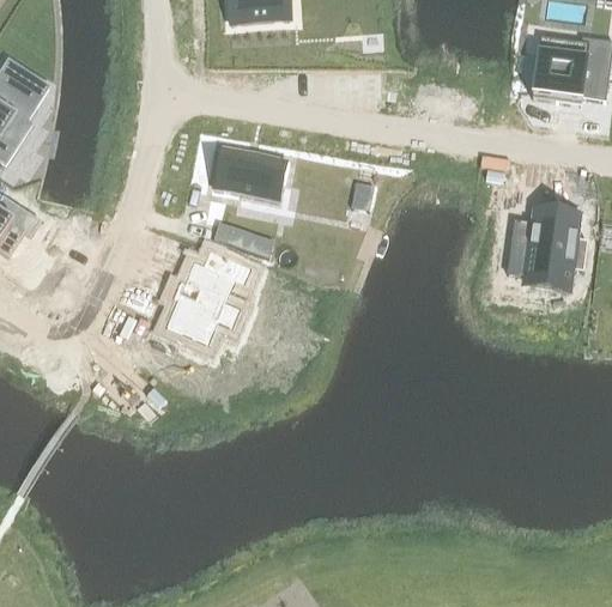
[(229,0),(231,24),(290,20),(289,0),(229,0)]
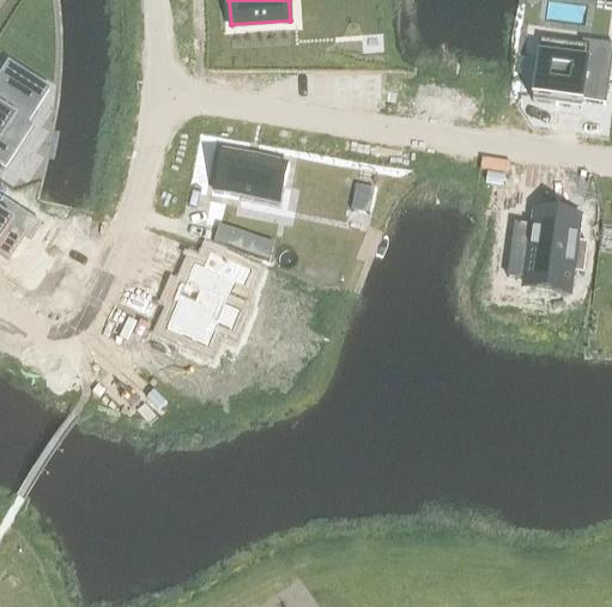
[(539,50),(533,98),(570,103),(581,104),(582,97),(606,101),(611,59),(611,41),(583,37),(582,42),(581,56),(539,50)]
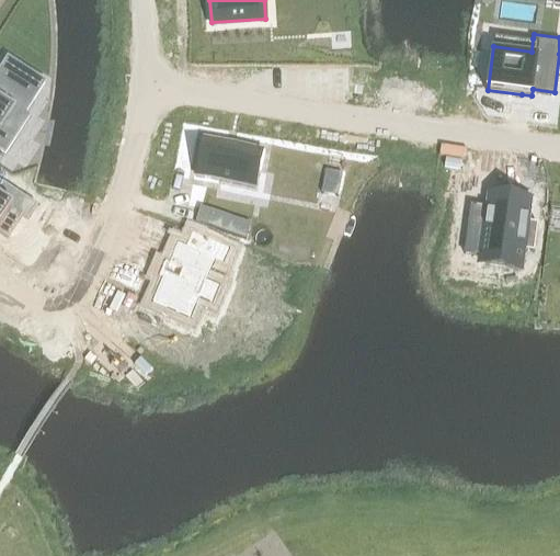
[(9,55),(0,67),(0,144),(6,148),(23,122),(30,112),(25,110),(35,93),(26,88),(36,72),(9,55)]
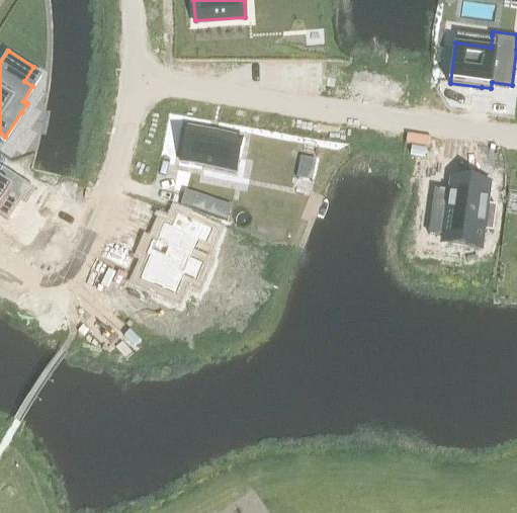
[(188,124),(181,160),(236,171),(243,135),(188,124)]
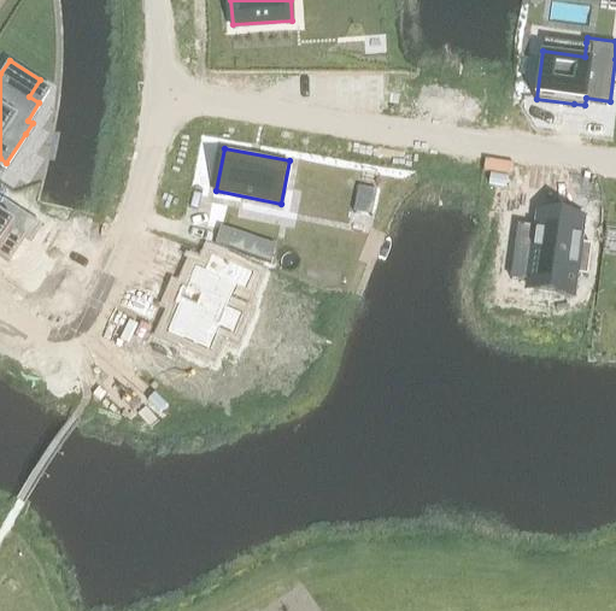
[(359,183),(355,209),(368,211),(373,211),(376,191),(377,186),(359,183)]
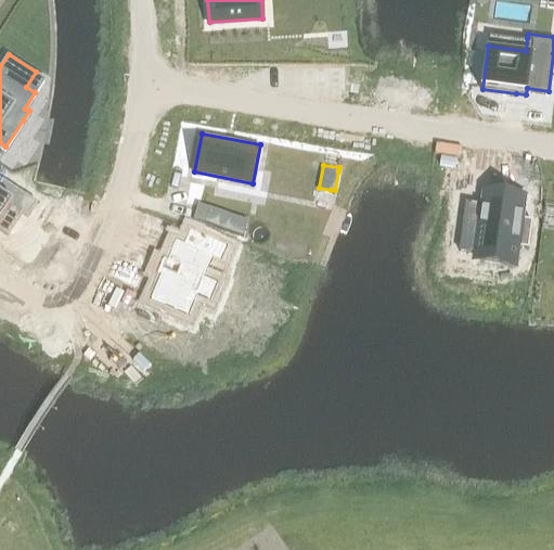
[(0,227),(8,232),(23,210),(28,214),(38,200),(3,177),(0,181),(0,227)]
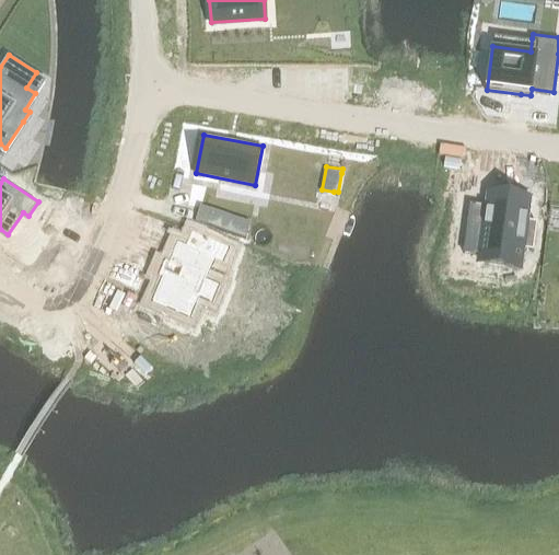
[(468,201),(462,250),(478,252),(478,258),(519,264),(521,246),(532,247),(535,220),(525,219),(527,198),(487,193),(485,204),(468,201)]
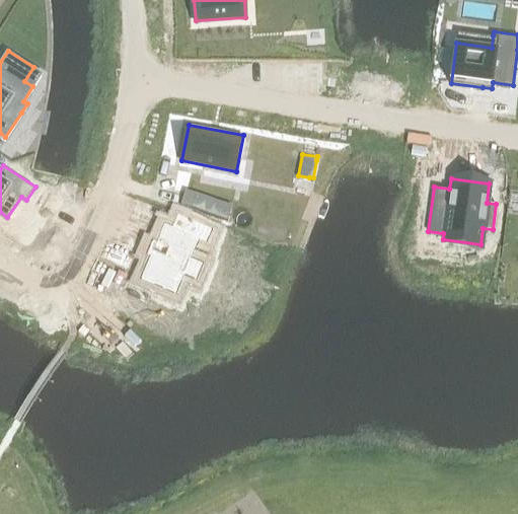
[(186,189),(181,203),(214,213),(219,199),(186,189)]
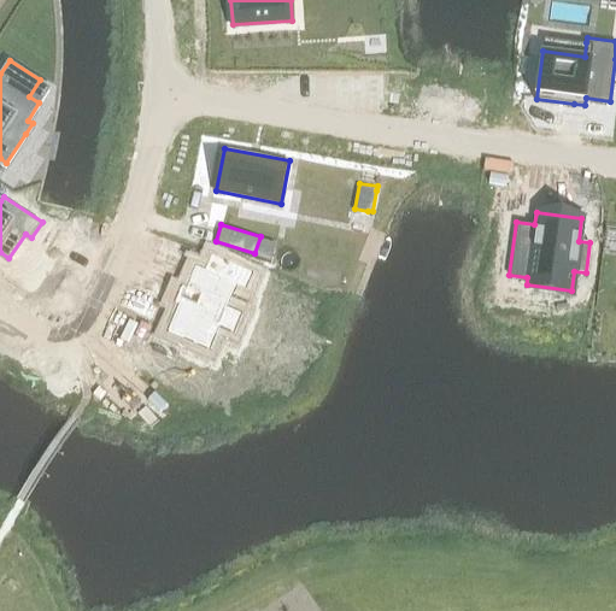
[(177,303),(166,329),(209,347),(218,324),(233,332),(241,311),(227,305),(236,283),(245,287),(252,270),(210,252),(204,268),(194,263),(186,285),(181,282),(174,300),(177,303)]
